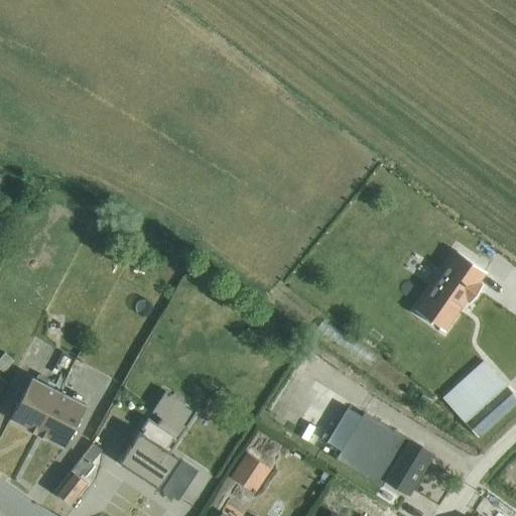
[(457,251),(415,309),(445,332),(467,301),(471,304),(484,285),(480,283),(488,273),(457,251)]
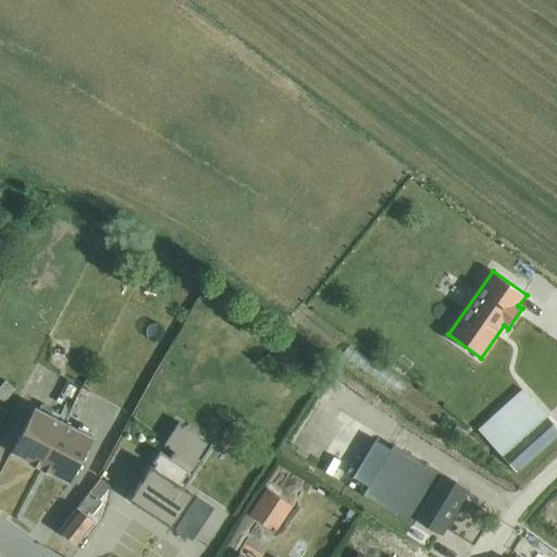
[(5,381),(0,387),(0,398),(5,403),(16,390),(5,381)]
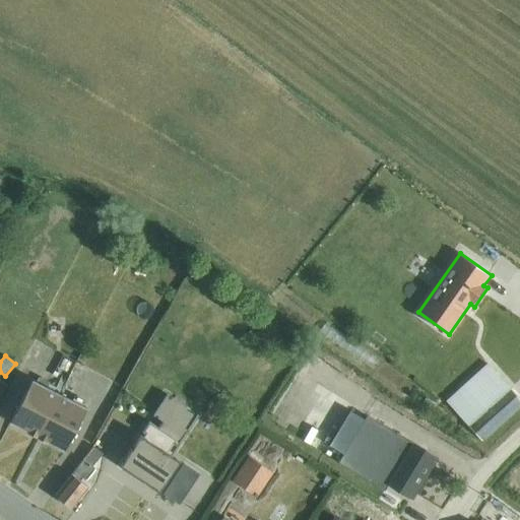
[(519,399),(485,363),(445,400),(481,440),(519,404),(519,399)]
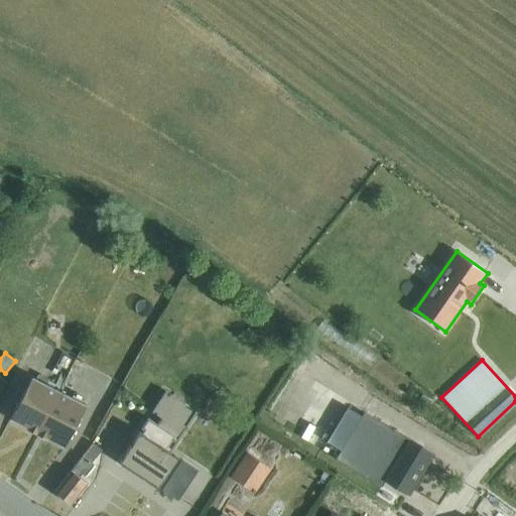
[(37,433),(59,391),(58,390),(59,386),(49,381),(47,384),(32,376),(10,419),(37,433)]
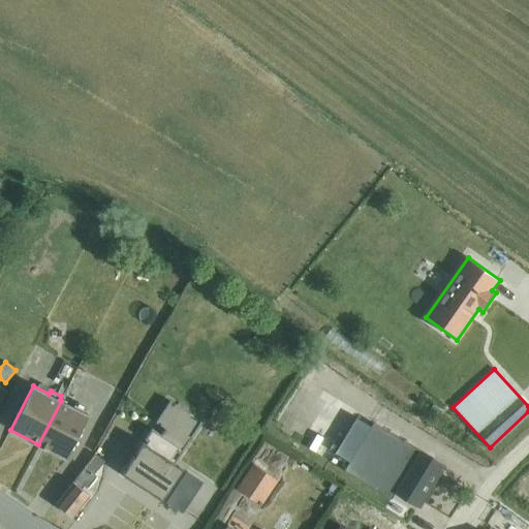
[(61,401),(38,444),(66,459),(89,414),(61,401)]
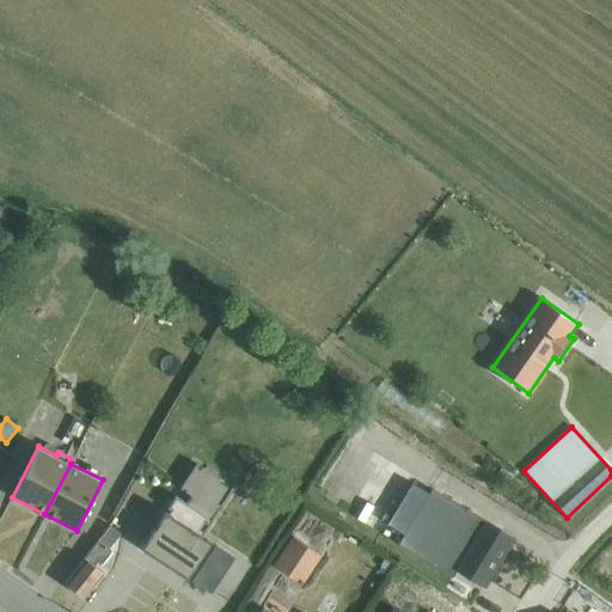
[(176,569),(189,579),(189,577),(214,540),(203,533),(233,489),(196,464),(165,510),(147,539),(152,542),(147,549),(177,568),(176,569)]
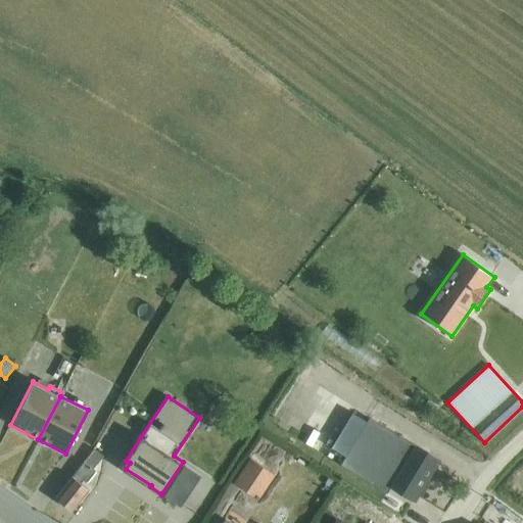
[(369,418),(340,464),(386,493),(391,486),(415,501),(418,494),(417,494),(421,487),(422,488),(439,460),(369,418)]
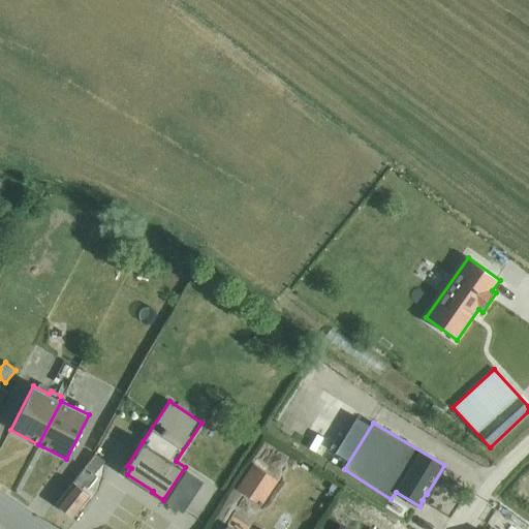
[(127,466),(143,441),(122,473),(163,500),(152,492),(153,491),(127,474),(131,468),(127,466)]
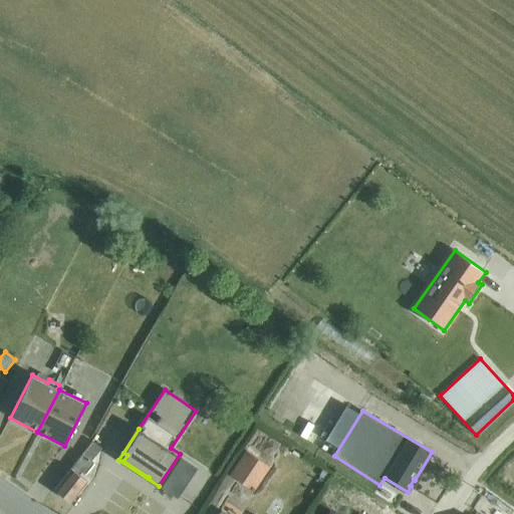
[(271,437),(262,451),(275,460),(284,446),(271,437)]
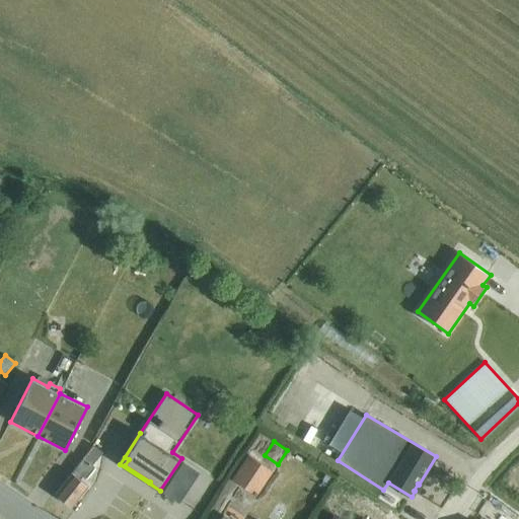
[(93,445),(55,495),(71,508),(91,482),(89,479),(97,469),(93,465),(102,452),(93,445)]
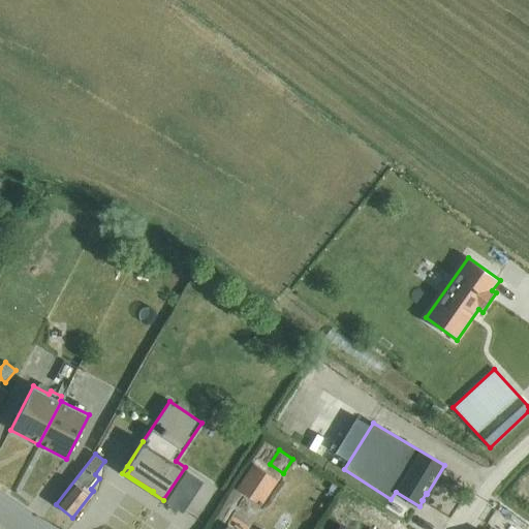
[(253,463),(237,489),(261,505),(278,480),(253,463)]
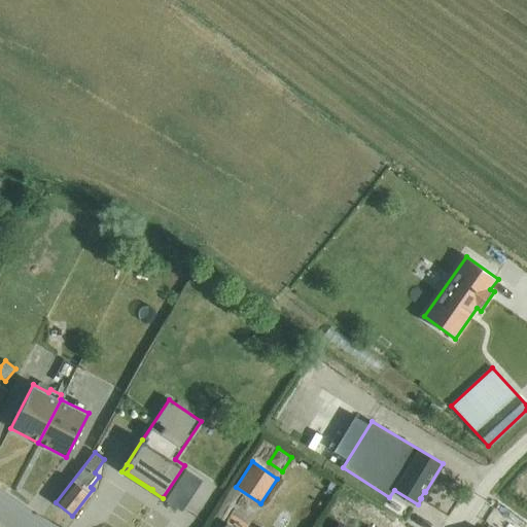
[(184,465),(163,497),(182,511),(204,479),(184,465)]
